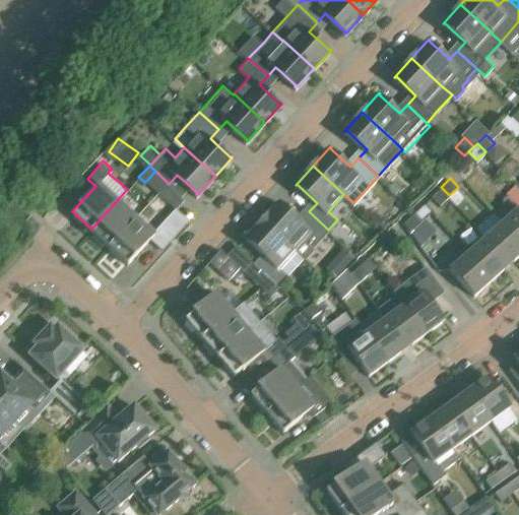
[(167,182),(158,190),(177,206),(184,198),(181,195),(169,184),(167,182)]
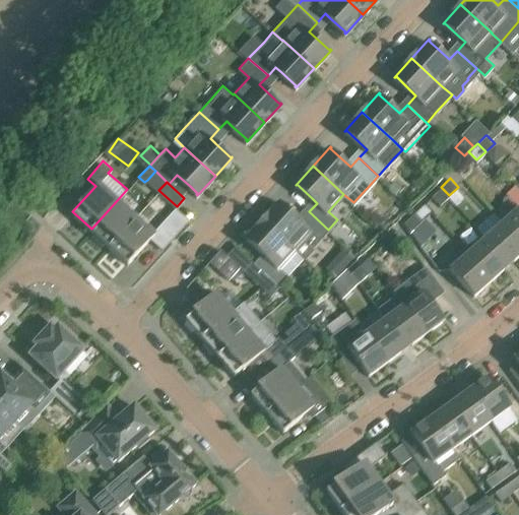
[(449,195),(441,187),(433,195),(441,203),(449,195)]
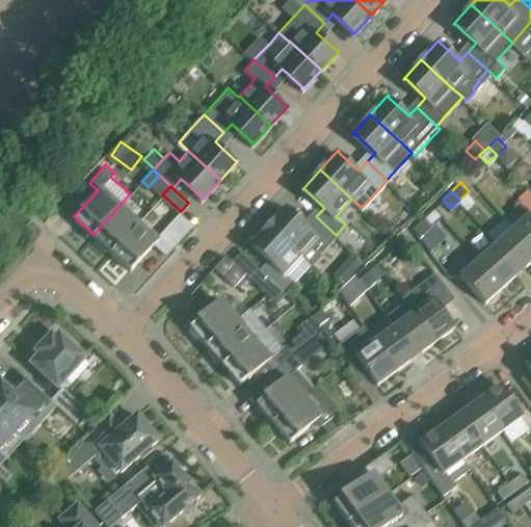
[(94,234),(111,251),(139,220),(122,203),(94,234)]
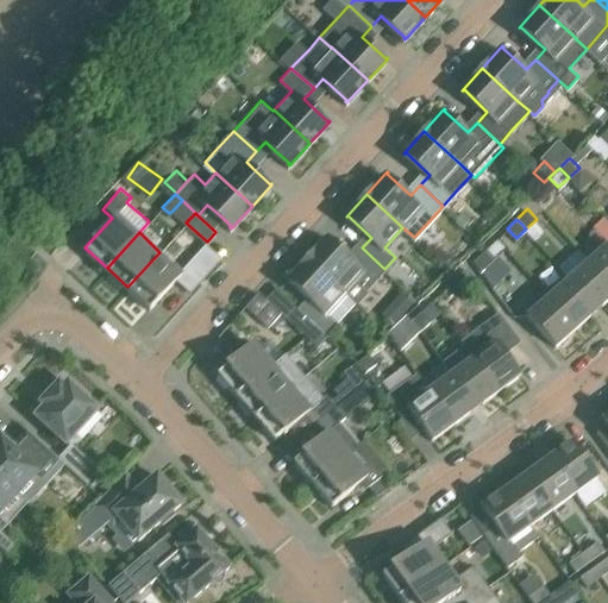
[(328,234),(308,257),(356,301),(367,289),(384,269),(362,247),(352,258),(346,252),(328,237),(330,236),(328,234)]
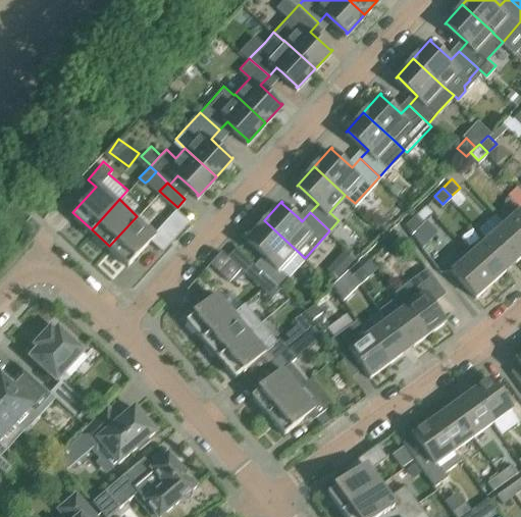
[(520,206),(505,221),(520,240),(520,206)]
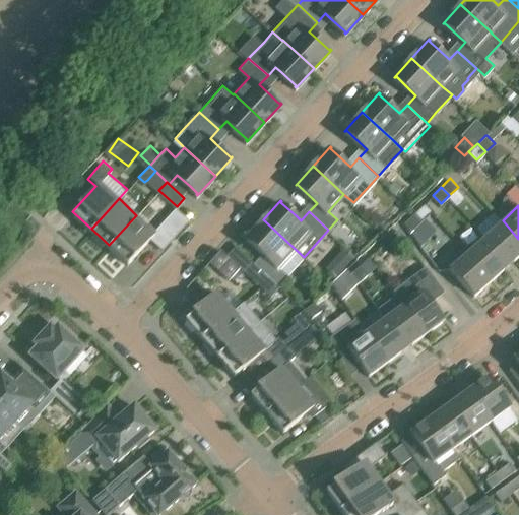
[(177,206),(168,216),(178,224),(186,215),(177,206)]
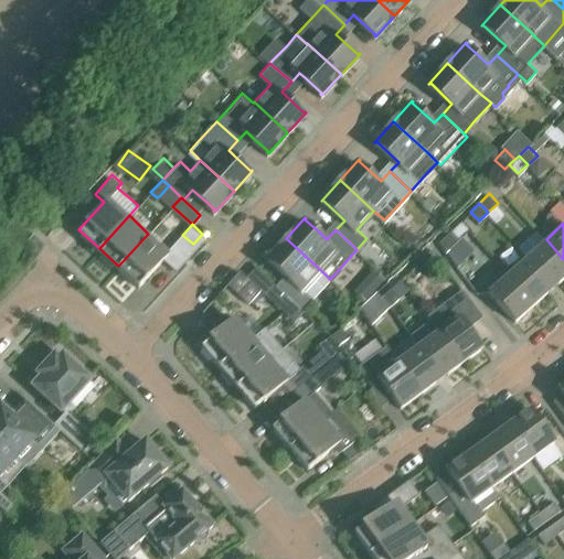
[(451,229),(442,238),(449,247),(459,237),(451,229)]
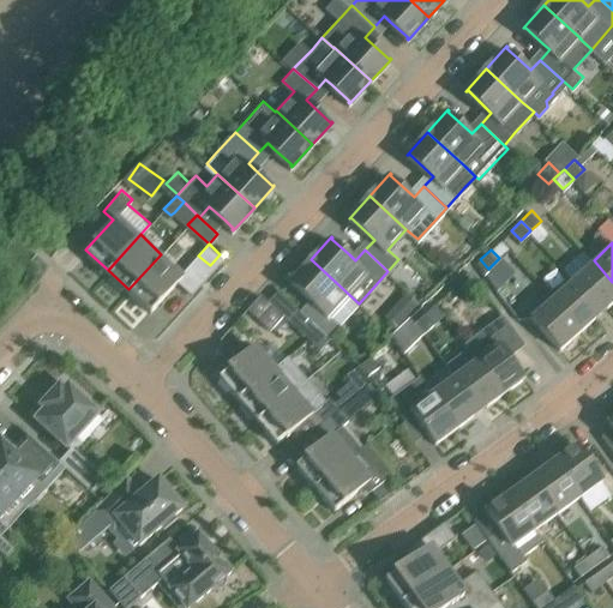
[(184,274),(166,258),(161,254),(128,289),(151,309),(184,274)]
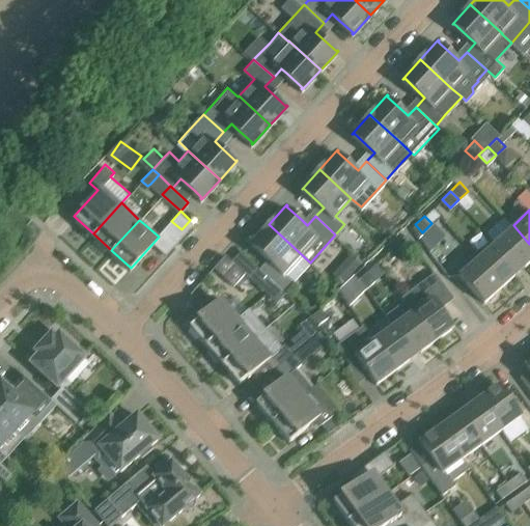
[(269,224),(251,243),(252,244),(253,243),(269,257),(274,263),(266,272),(276,281),(285,289),(295,279),(310,263),(269,224)]
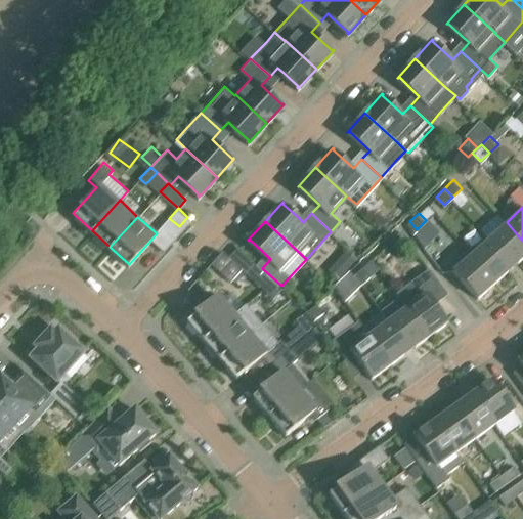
[(513,264),(522,255),(522,241),(507,222),(489,238),(513,264)]
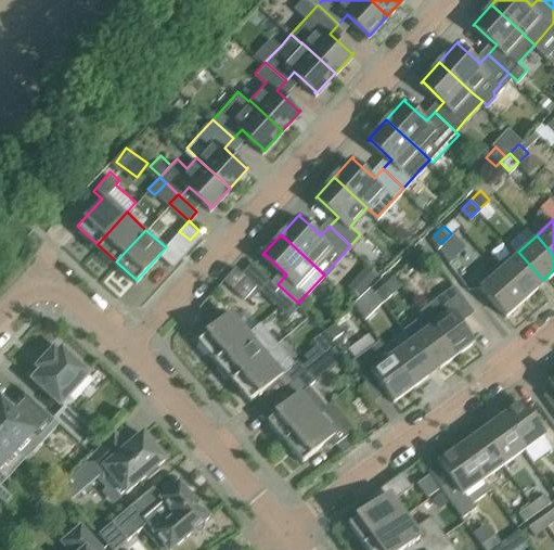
[(411,256),(419,265),(428,255),(421,246),(411,256)]
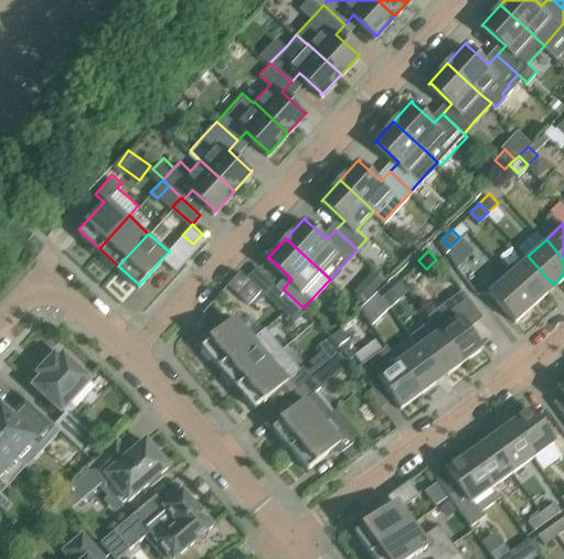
[(534,302),(553,285),(528,256),(509,272),(534,302)]
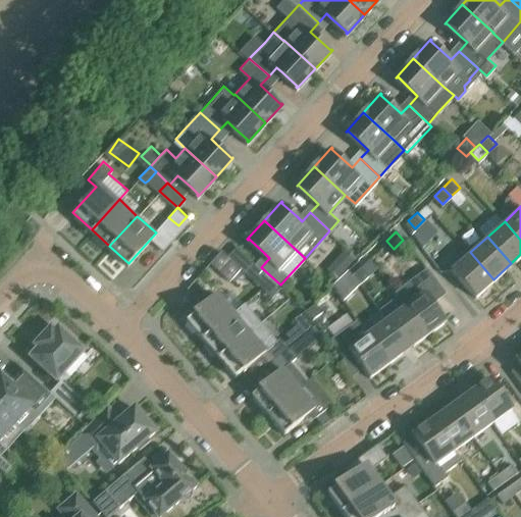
[(493,279),(470,252),(464,245),(451,257),(457,264),(452,268),(476,295),(493,279)]
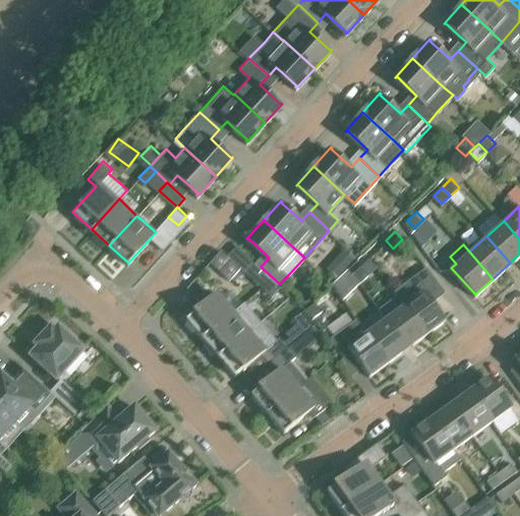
[(223,266),(220,269),(230,278),(233,274),(241,265),(232,256),(223,266)]
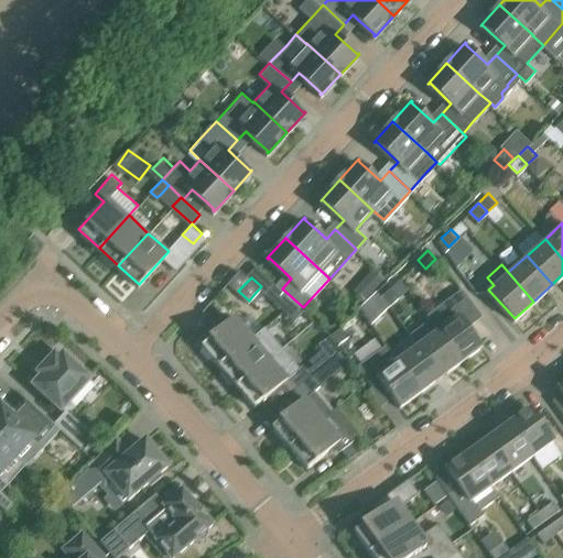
[(274,281),(266,291),(284,308),(293,298),(282,288),(274,281)]
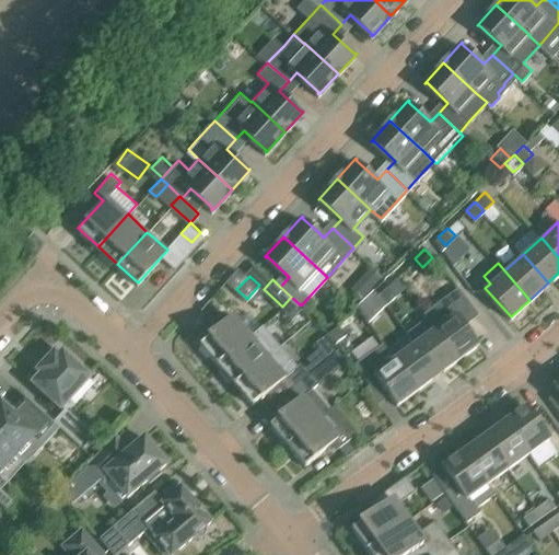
[(396,293),(387,284),(380,291),(388,301),(396,293)]
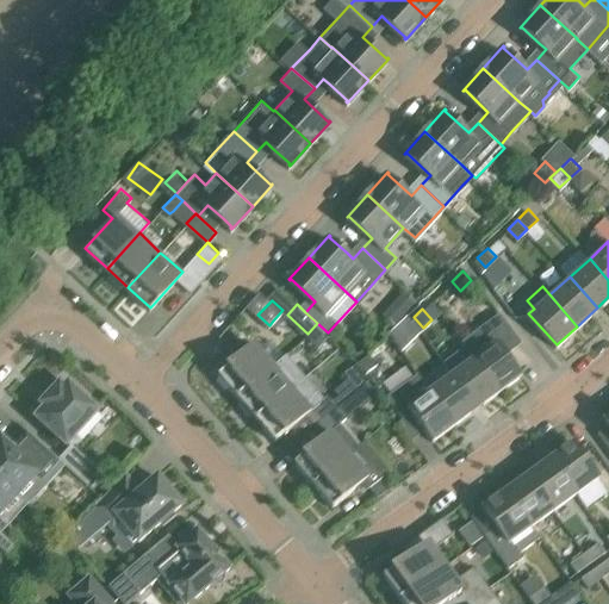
[(461,338),(466,343),(474,355),(499,390),(522,373),(505,350),(509,347),(504,341),(516,332),(499,310),(461,338)]
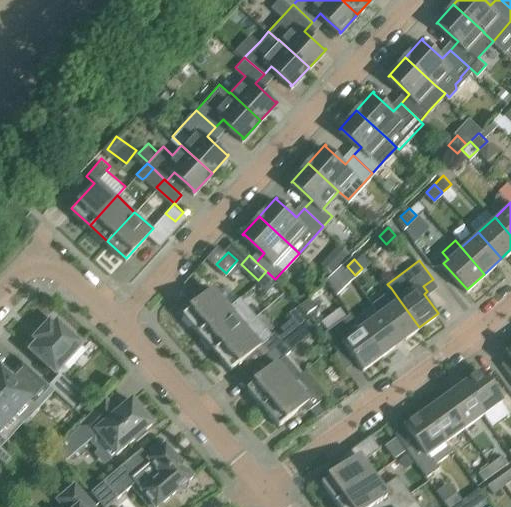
[(355,275),(347,266),(344,263),(329,277),(340,291),(356,276),(355,275)]
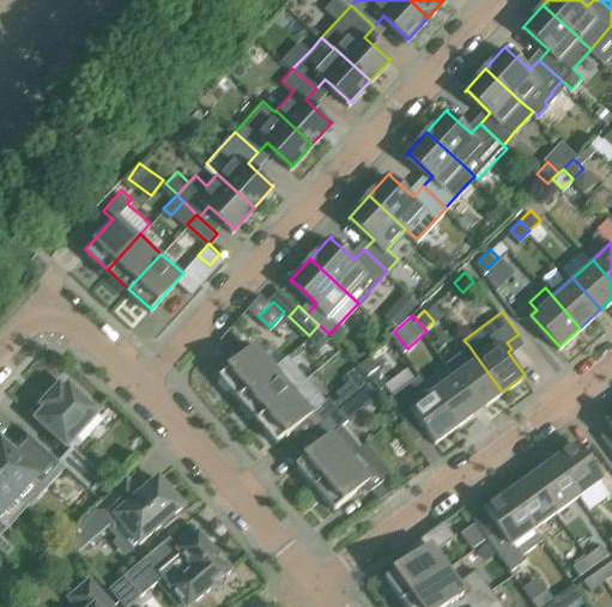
[(219,374),(238,396),(276,365),(274,364),(256,343),(219,374)]
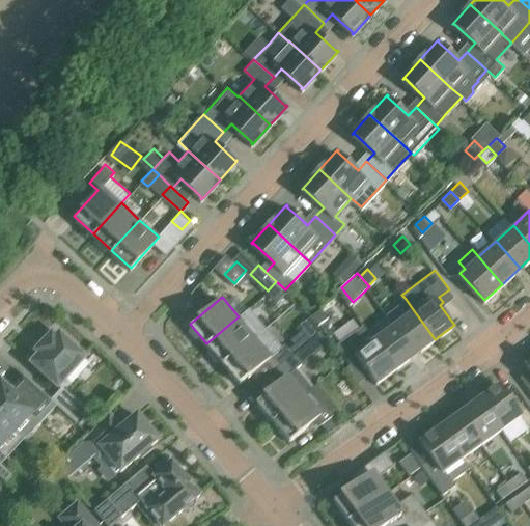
[(435,339),(413,309),(406,299),(386,312),(394,324),(416,353),(435,339)]
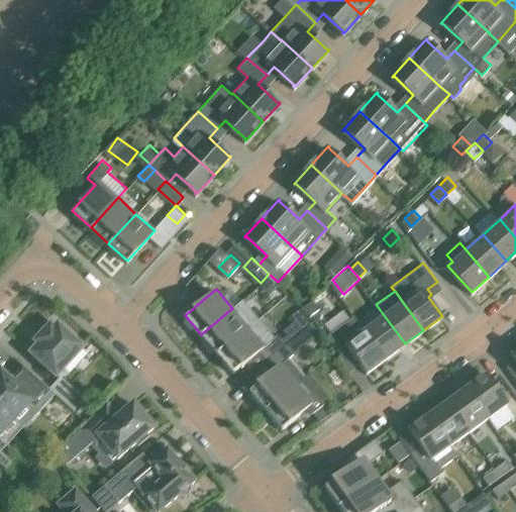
[(201,334),(217,352),(259,317),(242,298),(231,307),(232,308),(201,334)]
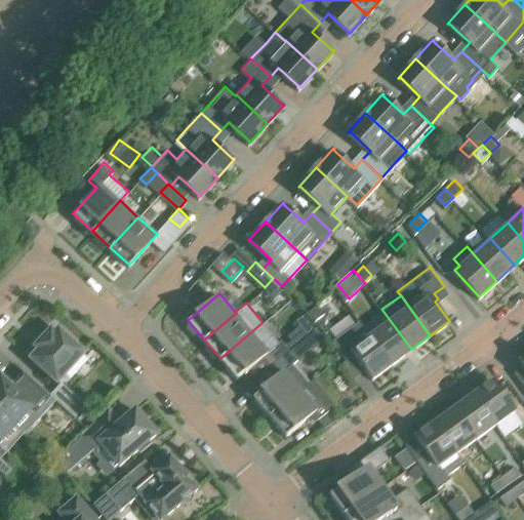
[(318,303),(308,310),(314,319),(323,312),(325,312),(318,303)]
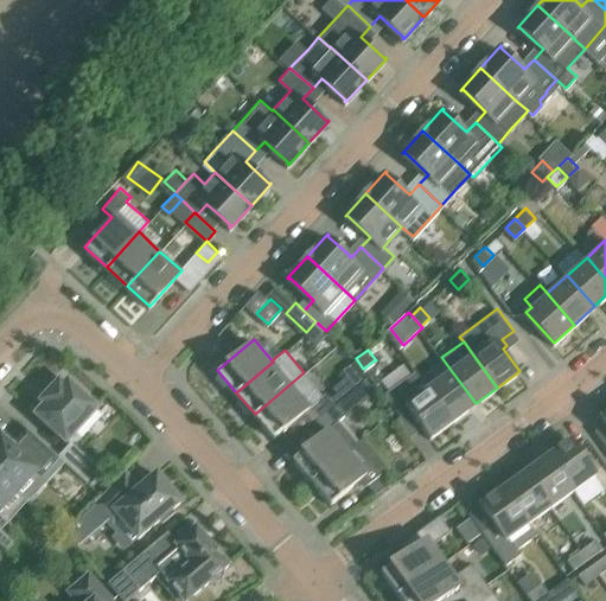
[(356,358),(344,366),(356,382),(367,373),(363,369),(356,358)]
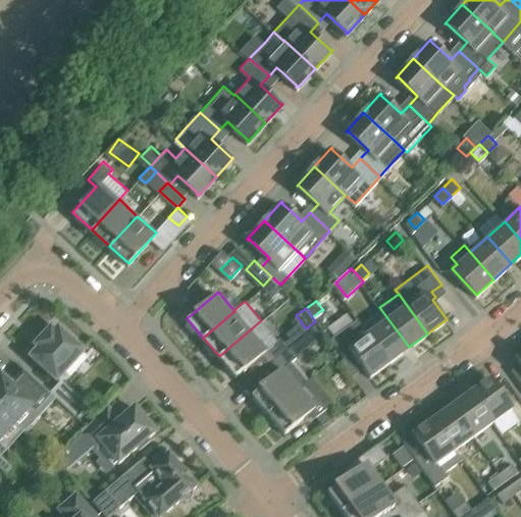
[(339,331),(331,338),(345,355),(352,350),(363,365),(370,375),(389,361),(368,331),(358,317),(339,331)]
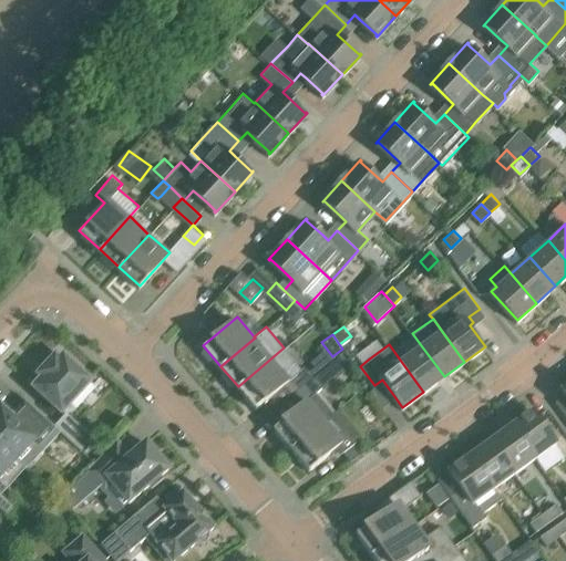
[(421,345),(400,360),(423,392),(444,376),(421,345)]
